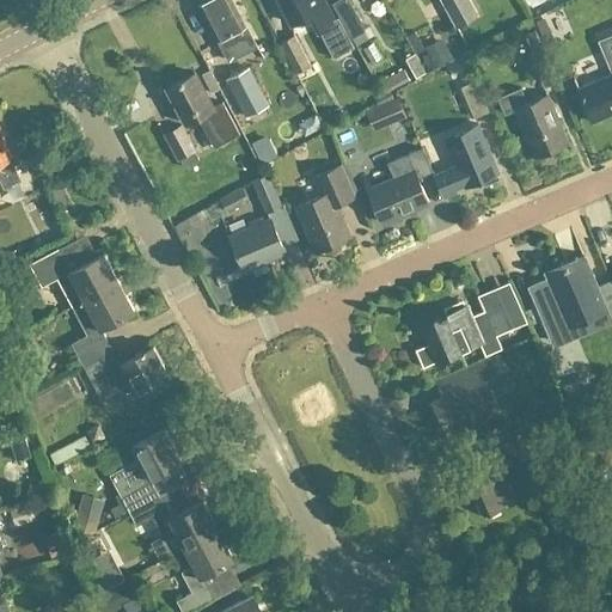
[(204,0),(197,4),(216,41),(228,62),(256,48),(244,26),(230,0),(204,0)]
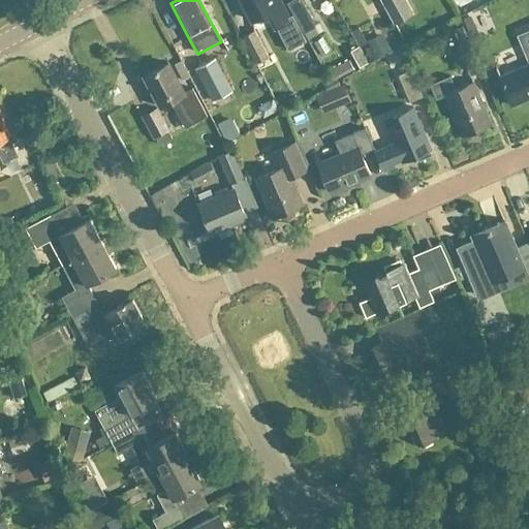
[(241,0),(252,22),(269,13),(275,26),(276,28),(287,52),(305,43),(291,17),(287,19),(277,0),(241,0)]
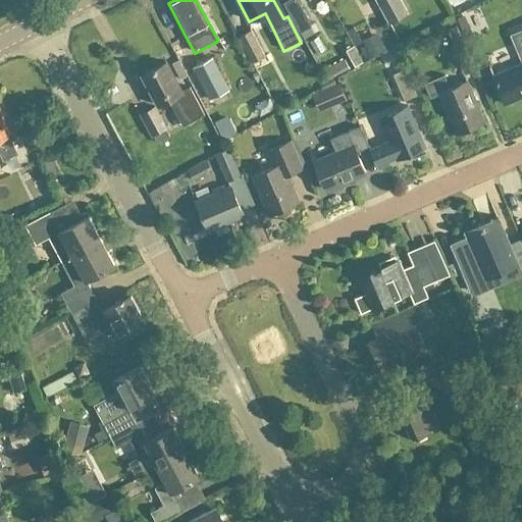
[(293,0),(291,0),(281,5),(299,35),(310,29),(293,0)]
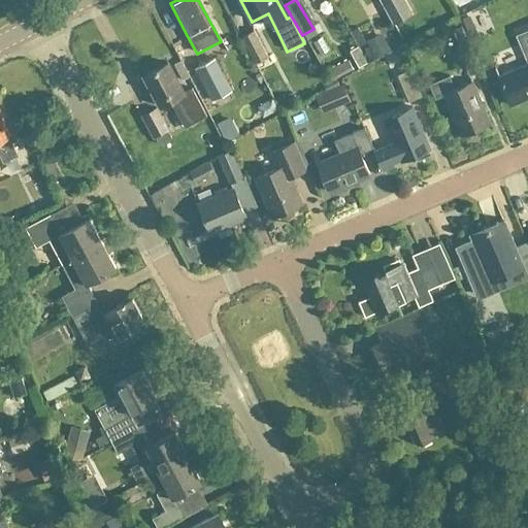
[(405,0),(381,0),(395,24),(414,13),(405,0)]
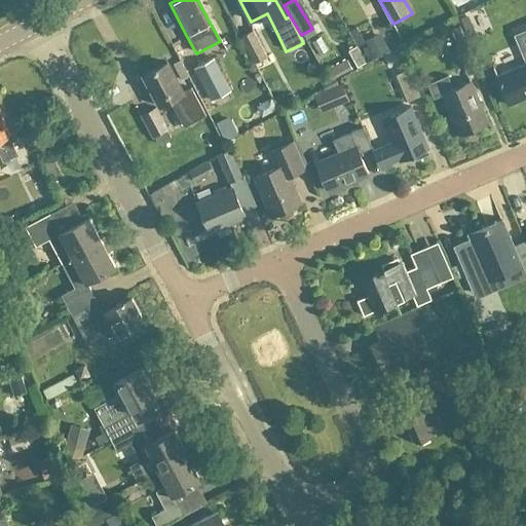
[(525,29),(512,36),(524,64),(495,76),(508,105),(525,96),(525,29)]
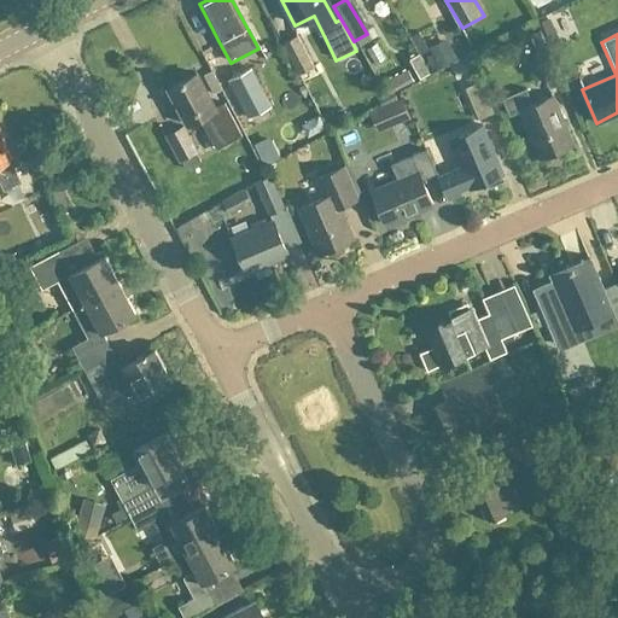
[(313,68),(297,38),(283,45),(298,75),(313,68)]
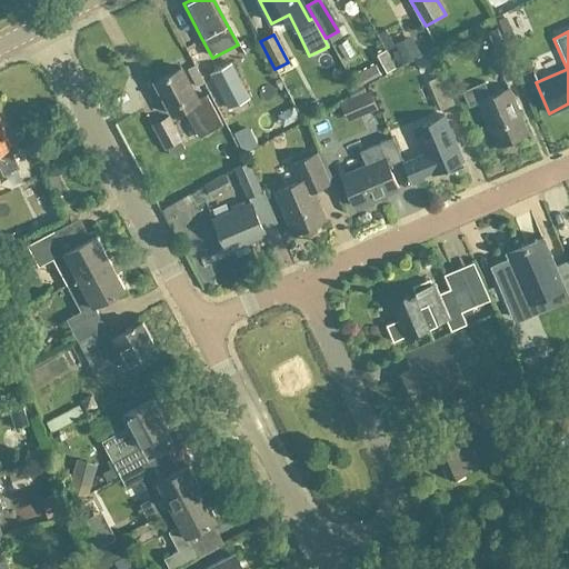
[(506,81),(516,77),(505,49),(493,53),(506,81)]
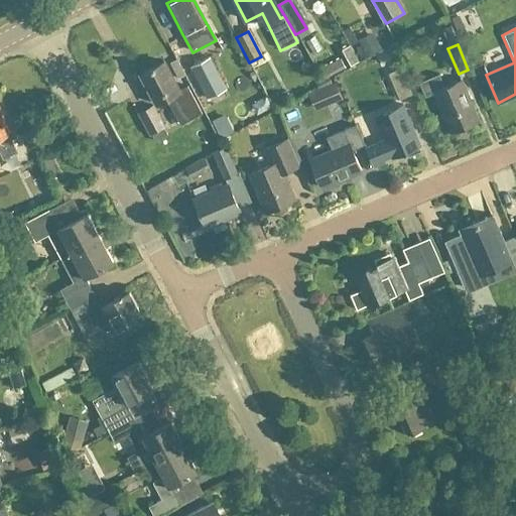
[(359,50),(350,52),(355,71),(364,69),(359,50)]
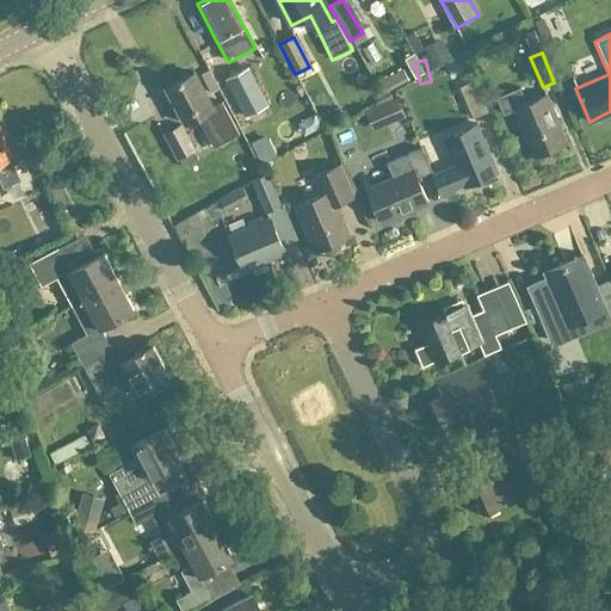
[(247,71),(227,81),(245,118),(266,107),(247,71)]
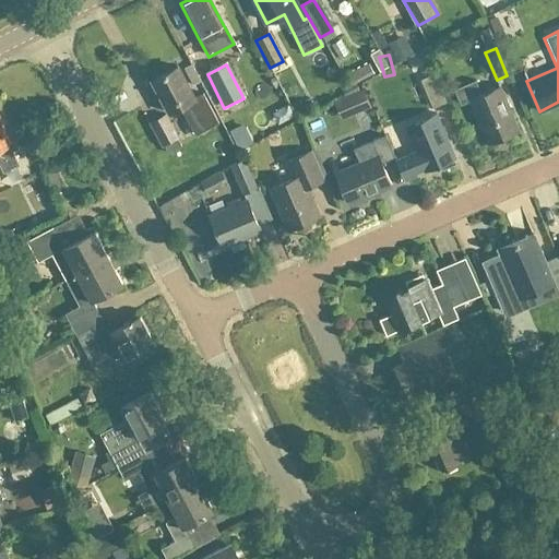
[(217,123),(202,94),(193,98),(177,68),(153,81),(169,113),(182,106),(197,134),(217,123)]
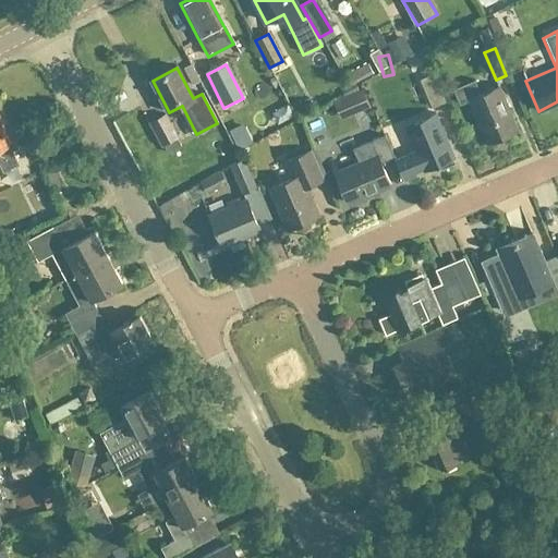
[(429,109),(443,104),(431,76),(419,82),(429,109)]
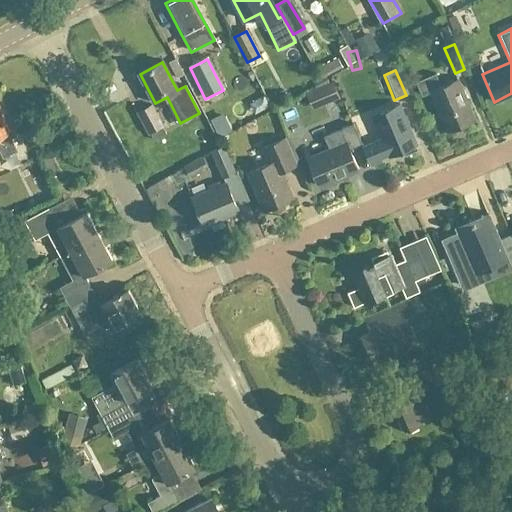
[(446,132),(474,119),(456,78),(439,86),(434,74),(415,83),(421,95),(429,91),(446,132)]
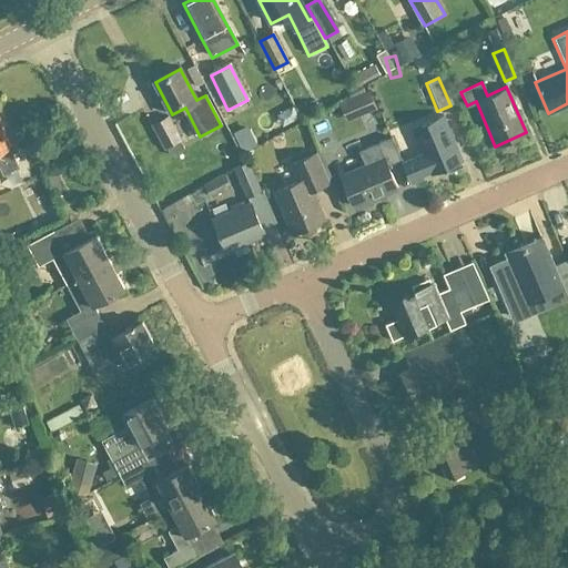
[(362,107),(365,114),(376,111),(368,92),(345,101),(350,112),(362,107)]
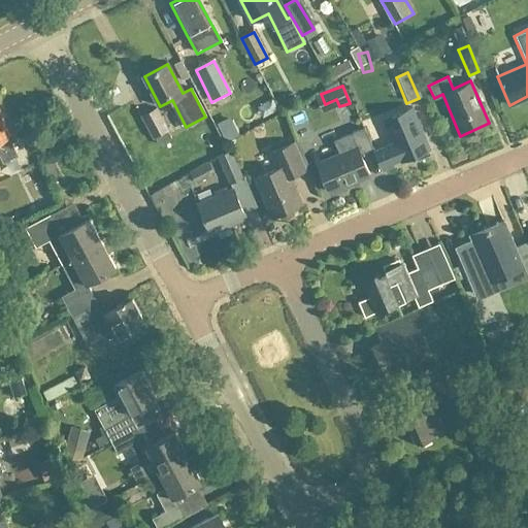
[(152,140),(169,131),(157,108),(139,118),(152,140)]
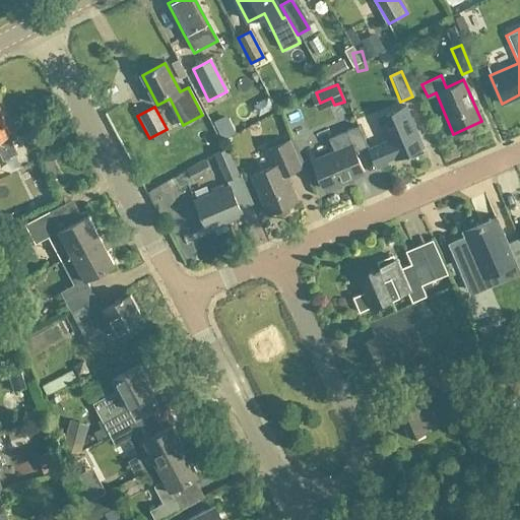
[(421,152),(420,148),(421,147),(404,107),(375,119),(385,141),(368,149),(375,167),(392,159),(407,153),(409,157),(421,152)]
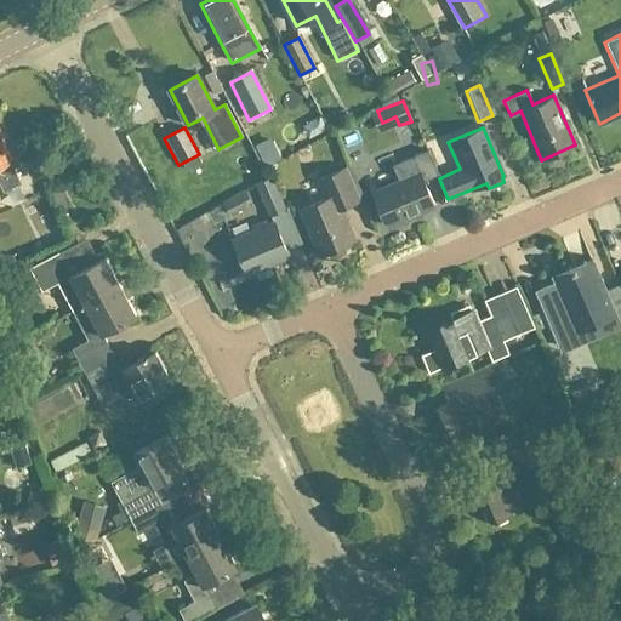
[(0,187),(3,193),(21,183),(11,164),(16,161),(9,147),(6,149),(0,137),(0,187)]
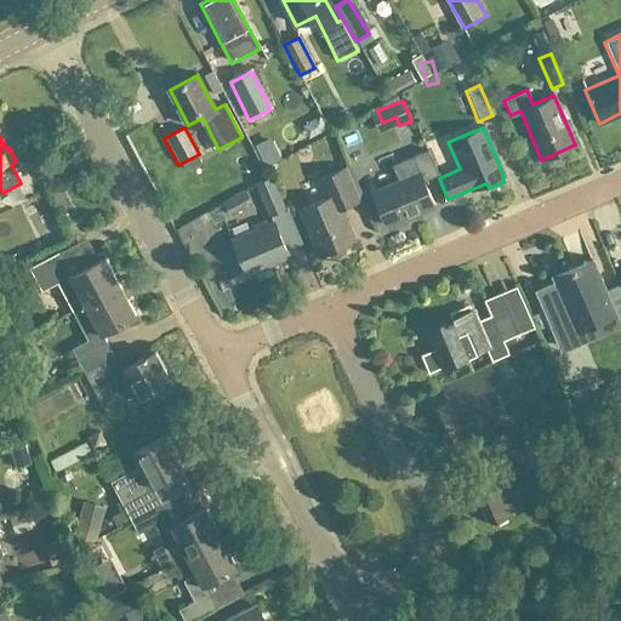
[(422,180),(434,174),(425,151),(391,165),(398,182),(371,193),(386,227),(433,206),(422,180)]
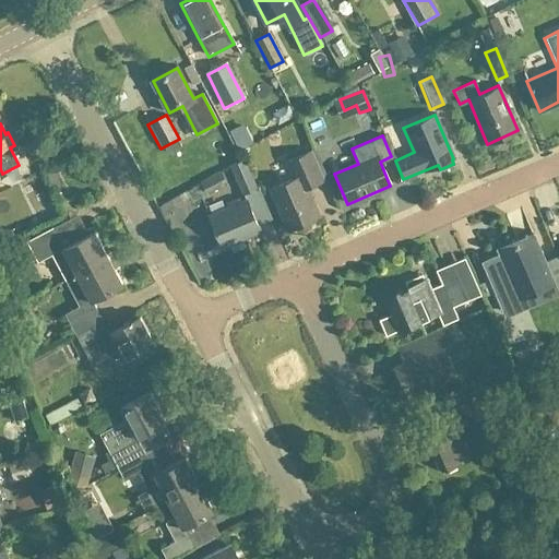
[(182,141),(168,147),(174,159),(188,153),(182,141)]
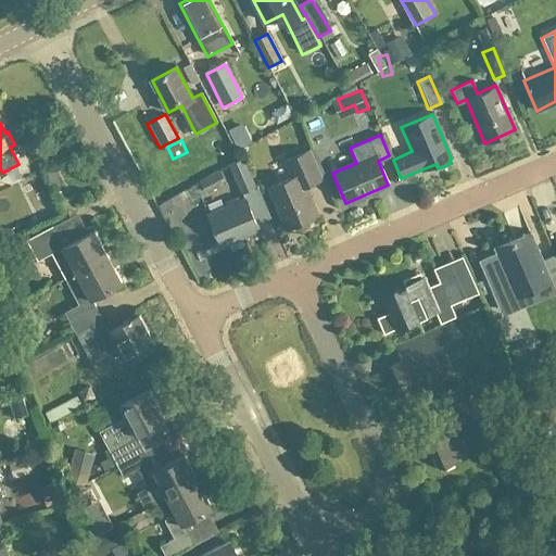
[(285,162),(292,179),(268,190),(287,230),(317,216),(304,188),(320,180),(307,151),(285,162)]
